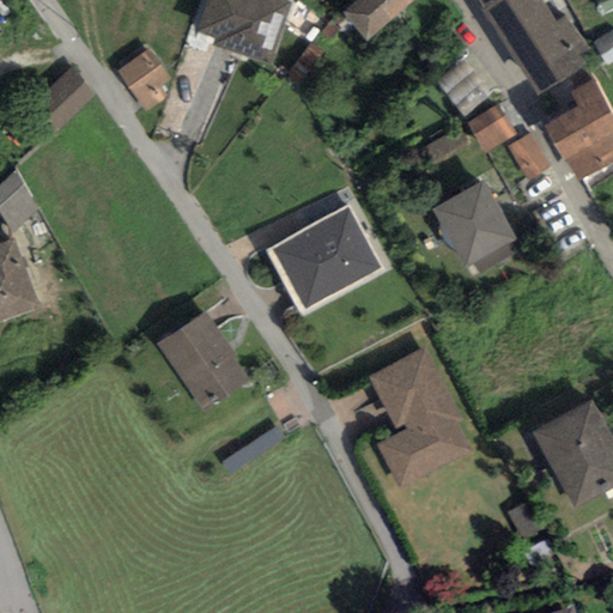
[(283,2),(277,0),(207,0),(198,30),(218,37),(216,44),(261,61),(283,2)]
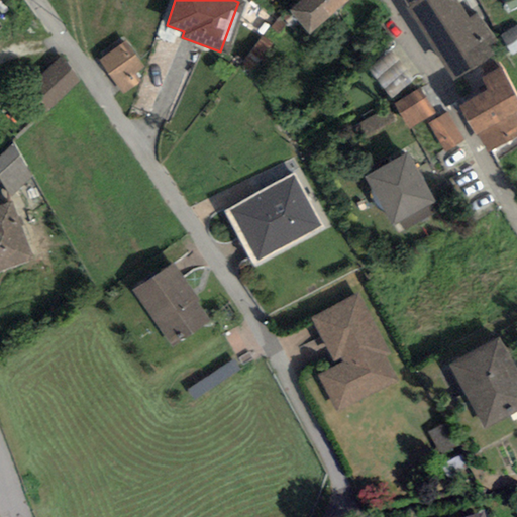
[(298,0),(290,7),(306,26),(337,0),(298,0)]
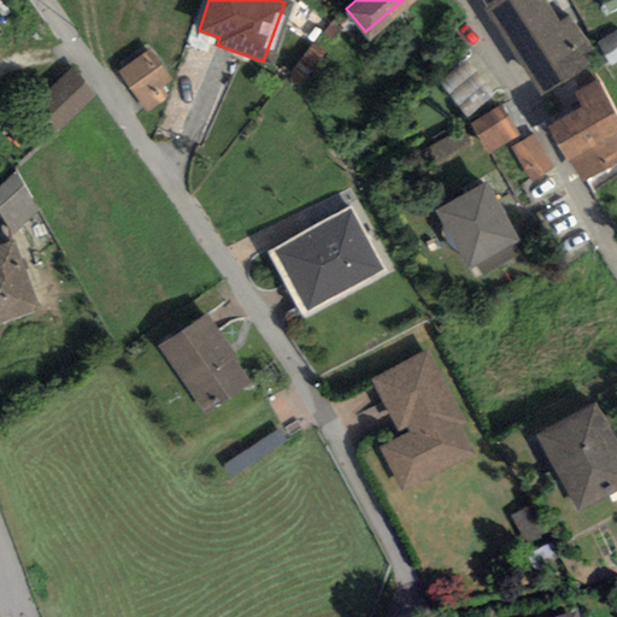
[(535,0),(486,0),(540,89),(576,69),(535,0)]
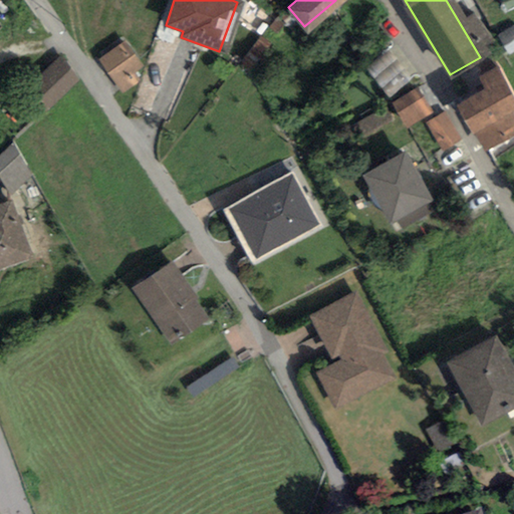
[(122,46),(98,61),(117,89),(141,74),(122,46)]
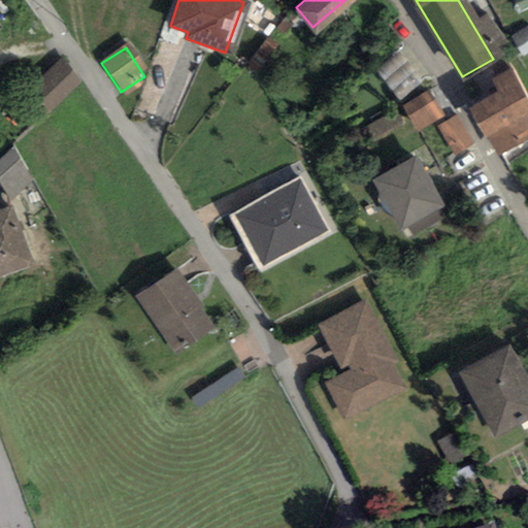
[(57,64),(27,94),(45,112),(75,83),(57,64)]
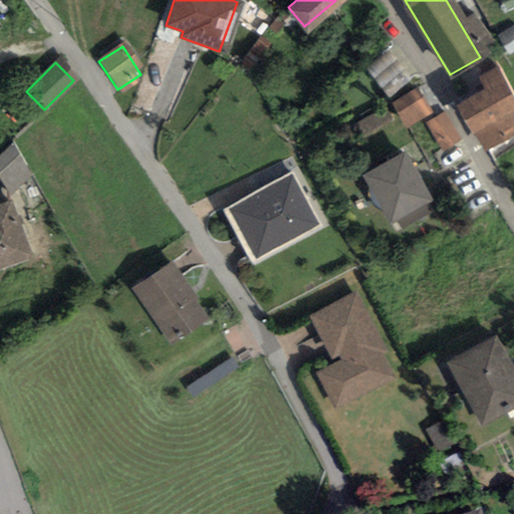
[(487,89),(459,103),(482,148),(513,131),(513,126),(506,111),(513,107),(495,71),(481,78),(487,89)]
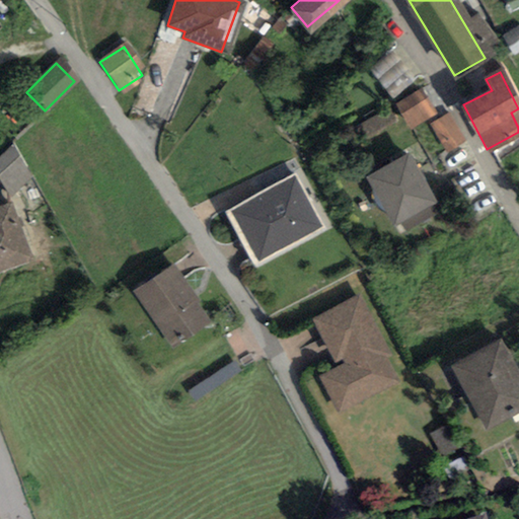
[(398,106),(409,125),(429,115),(420,96),(398,106)]
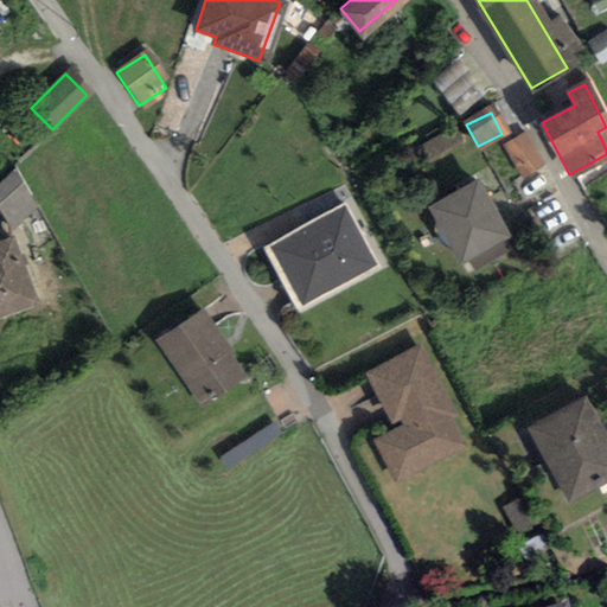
[(436,159),(468,140),(459,125),(427,144),(436,159)]
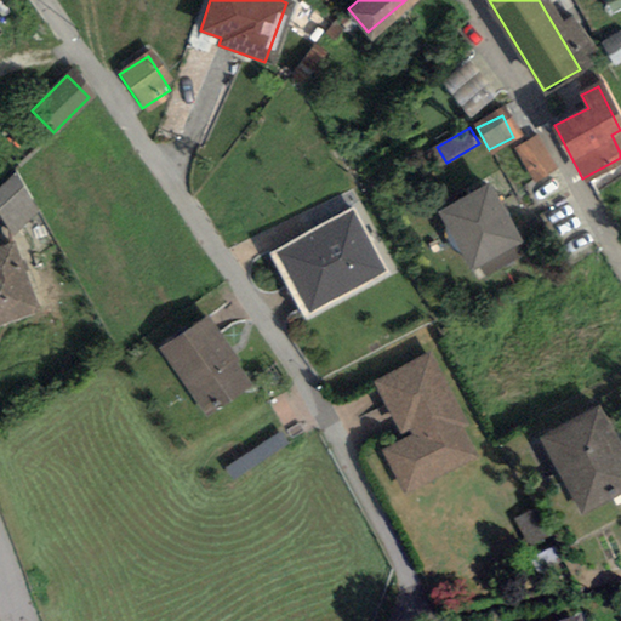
[(516,152),(530,181),(550,171),(535,142),(516,152)]
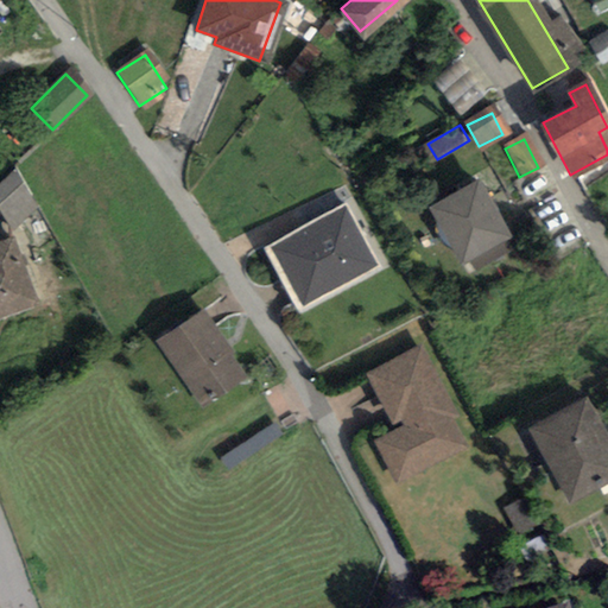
[(0,184),(0,196),(17,226),(44,209),(23,172),(0,184)]
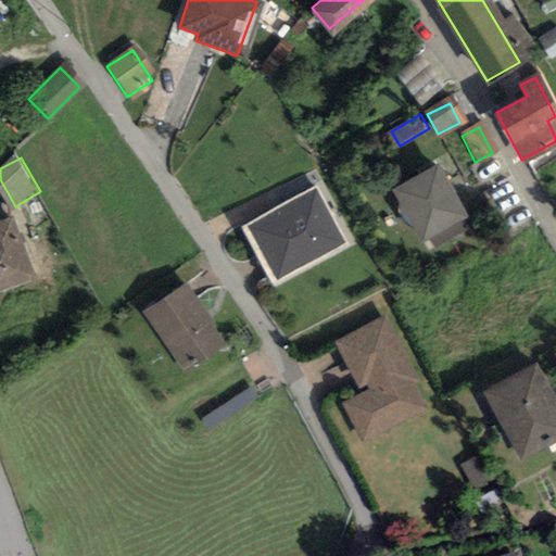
[(436,166),(393,189),(419,238),(426,235),(430,241),(459,225),(456,218),(462,215),(436,166)]
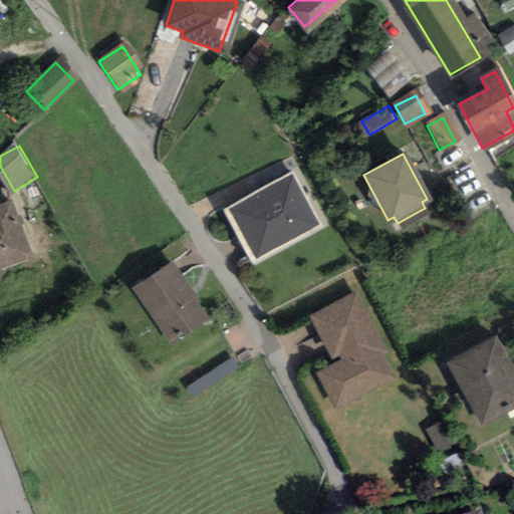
[(290,174),(223,209),(251,261),(317,226),(290,174)]
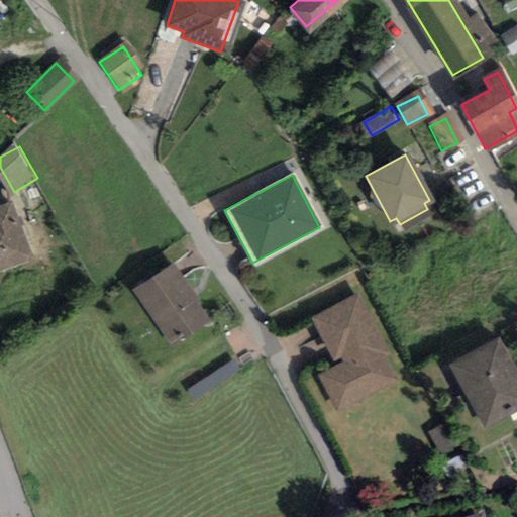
[(0,265),(25,256),(7,204),(0,206),(0,265)]
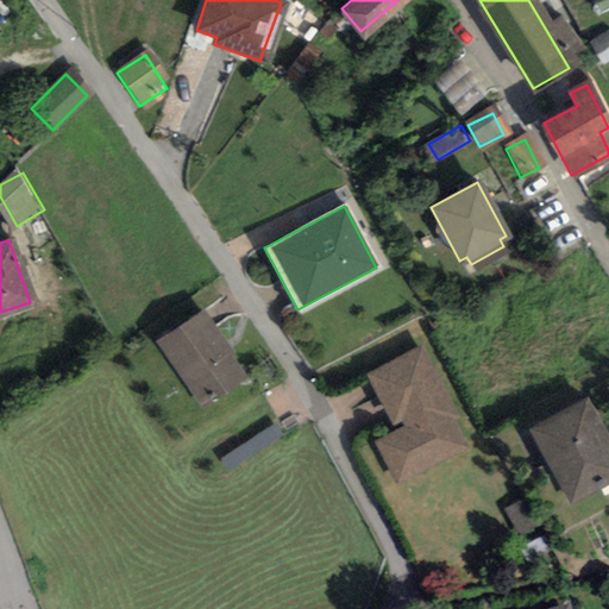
[(196,314),(156,345),(200,405),(240,375),(196,314)]
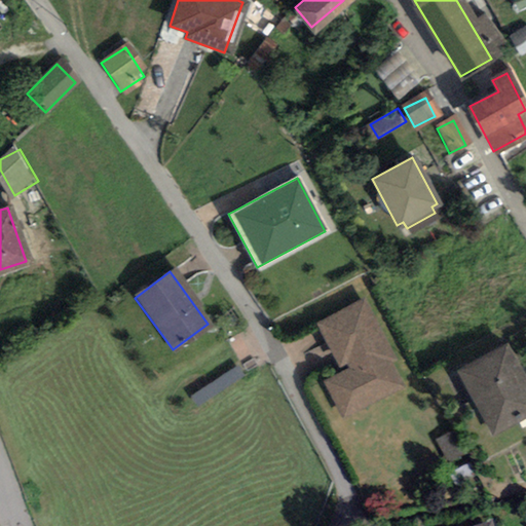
[(363,301),(315,323),(340,373),(325,380),(341,414),(398,387),(385,361),(390,359),(363,301)]
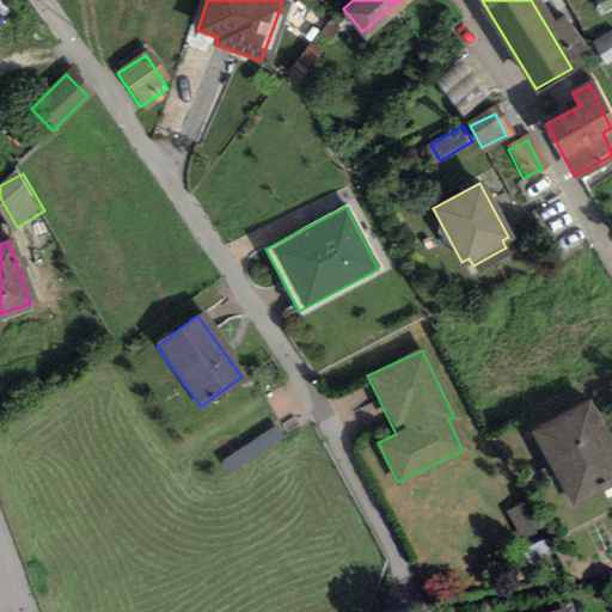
[(611,457),(582,403),(534,429),(575,505),(611,484),(611,457)]
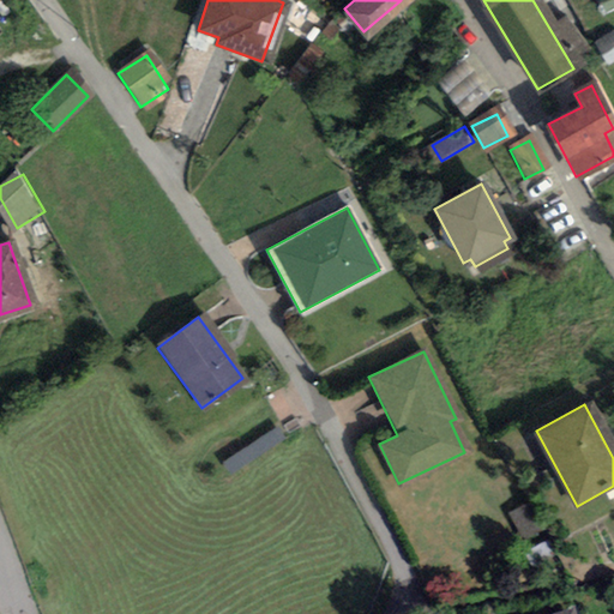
[(284,432),(230,457),(236,469),(290,444),(284,432)]
